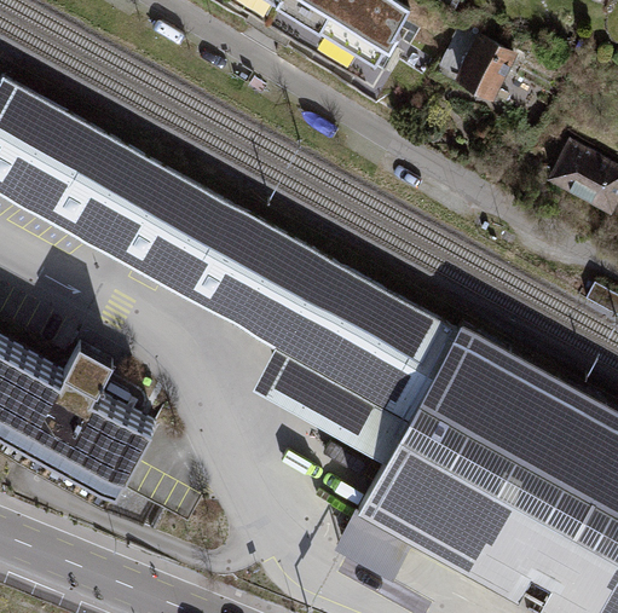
[(306,0),(386,50),(408,15),(385,0),(306,0)]
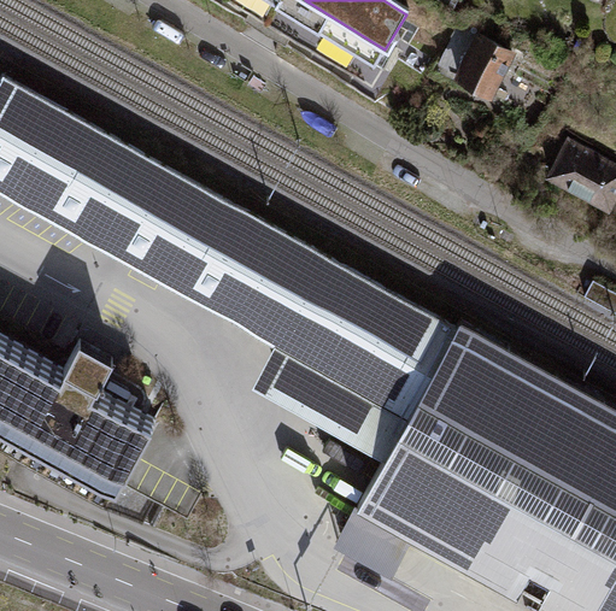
[(516,62),(473,39),(452,76),(496,99),(516,62)]
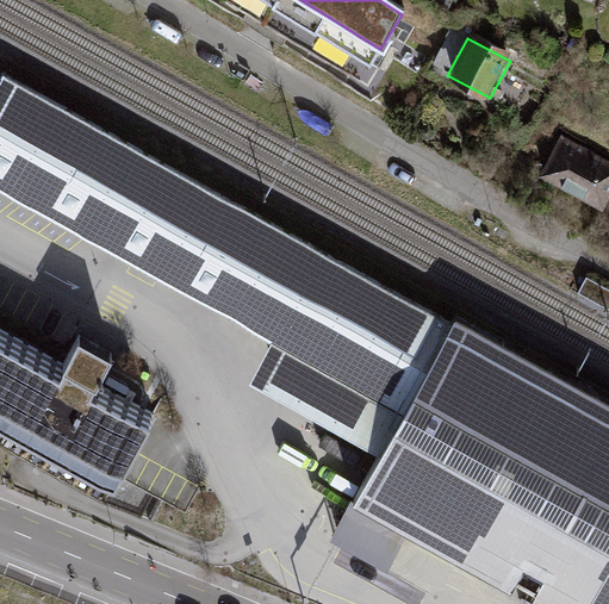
[(5,78),(0,85),(0,190),(274,342),(253,379),(365,441),(385,404),(434,316),(5,78)]
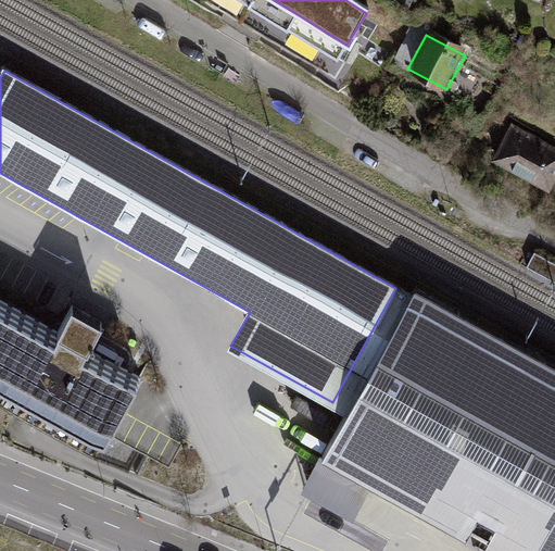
[(554,153),(512,130),(495,161),(549,188),(554,176),(554,153)]
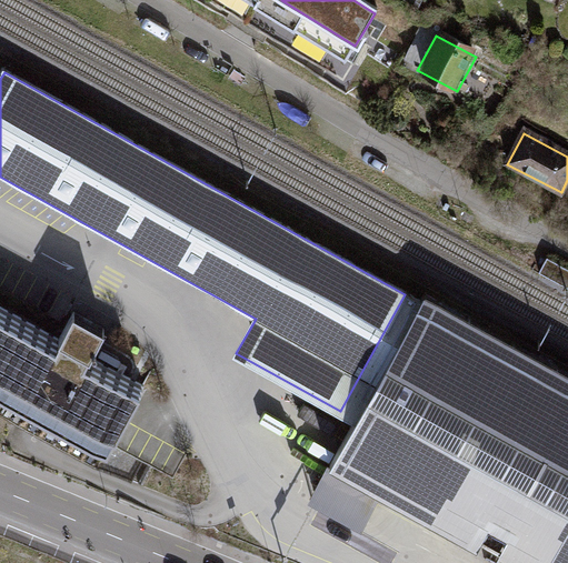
[(567,272),(548,262),(540,277),(567,291),(567,272)]
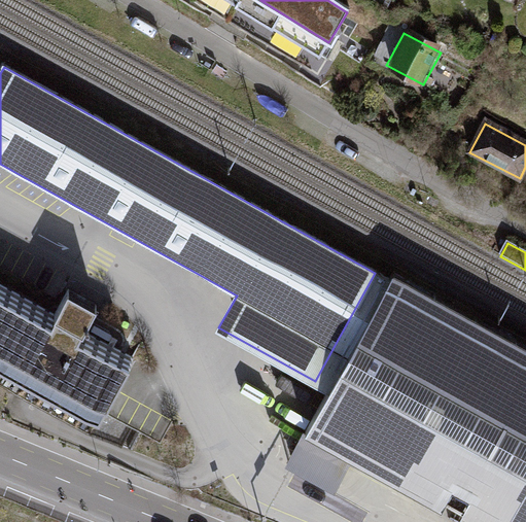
[(330,391),(307,433),(466,521),(525,521),(525,349),(394,277),(330,391)]
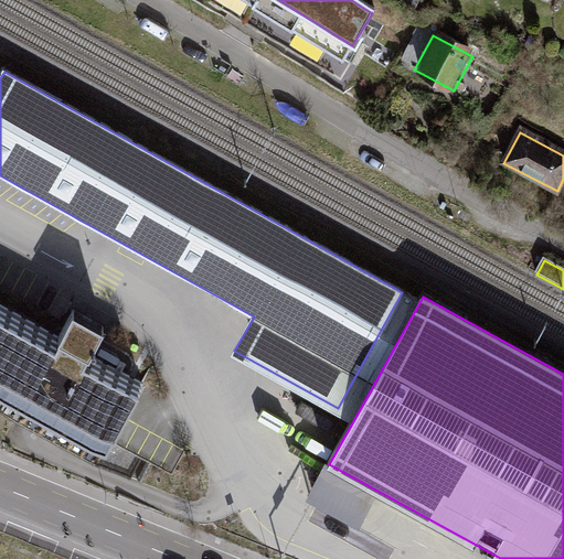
[(60,342),(0,308),(0,386),(41,409),(112,448),(125,423),(144,389),(89,358),(104,333),(88,324),(74,315),(60,342)]
